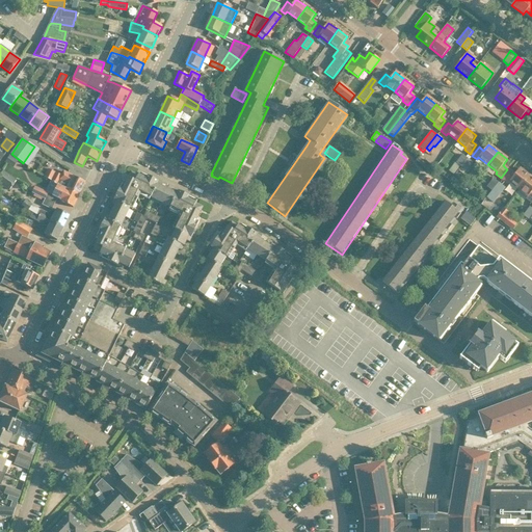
[(17,158),(11,154),(5,162),(14,168),(18,161),(16,160),(17,158)]
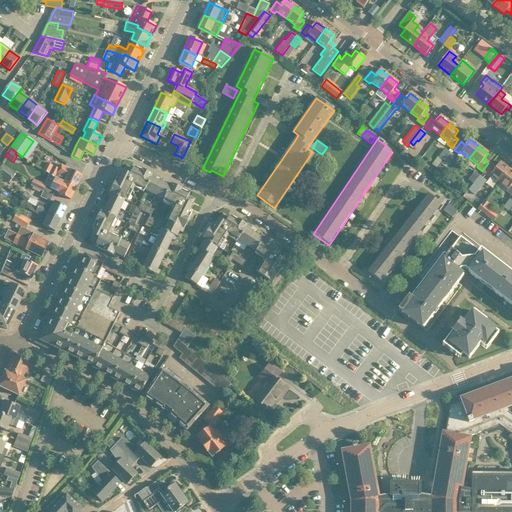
[(443,160),(449,152),(444,148),(438,156),(431,167),(421,159),(418,163),(432,174),(443,160)]
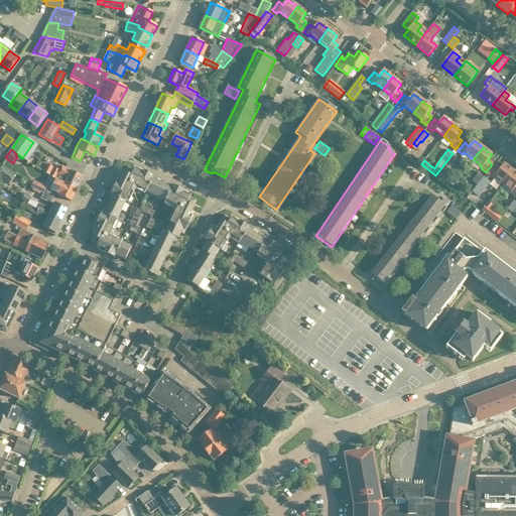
[(458,157),(453,153),(446,161),(452,165),(458,157)]
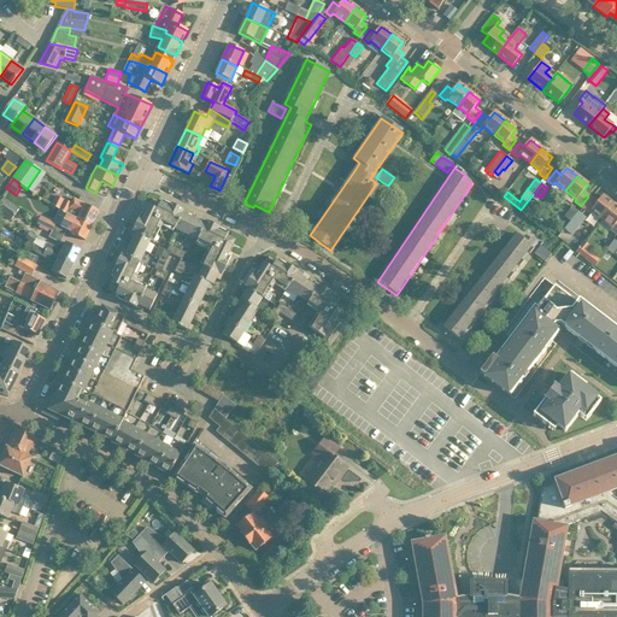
[(68,215),(92,227),(99,212),(75,200),(72,204),(46,191),(42,199),(52,205),(59,210),(68,215)]
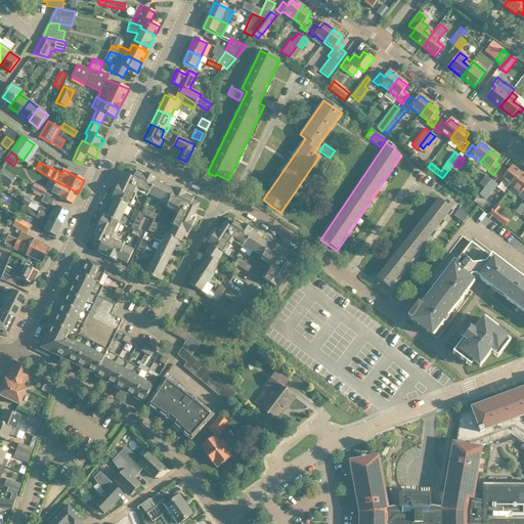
[(501,179),(511,186),(521,174),(512,167),(507,172),(503,168),(495,177),(500,181),(501,179)]
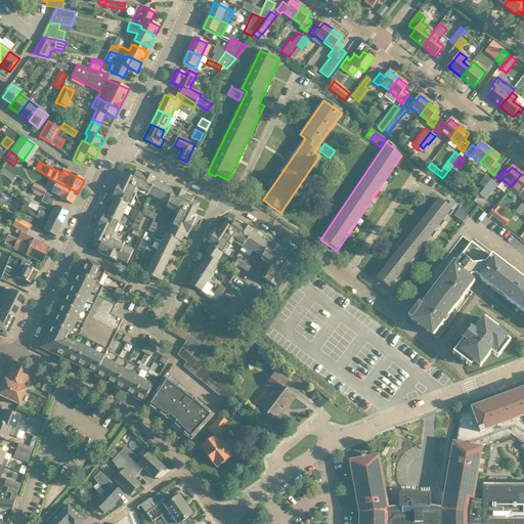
[(0,172),(0,181),(9,188),(16,177),(3,168),(0,172)]
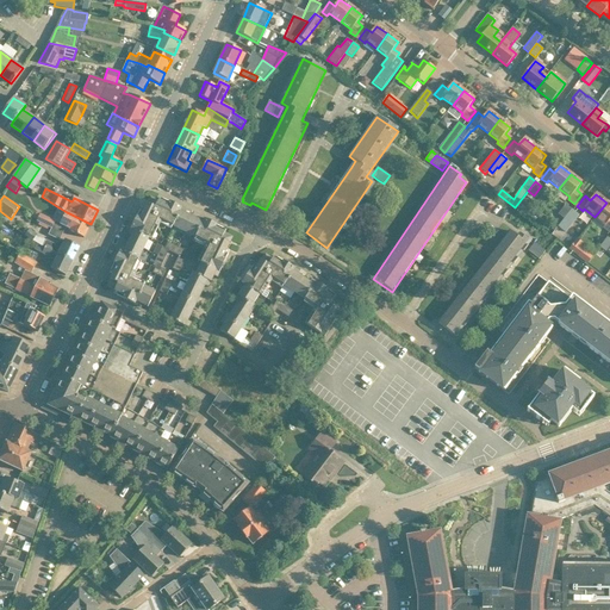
[(161,221),(207,243),(207,242),(229,251),(230,251),(226,249),(229,244),(232,237),(224,234),(225,230),(223,229),(199,217),(198,221),(186,215),(187,211),(163,199),(163,200),(160,198),(159,201),(156,200),(150,198),(148,204),(147,204),(144,210),(142,207),(139,211),(129,235),(131,236),(125,248),(122,247),(111,271),(110,273),(112,275),(107,287),(114,291),(113,294),(117,296),(116,296),(139,307),(142,304),(148,307),(155,292),(132,281),(136,274),(132,272),(155,226),(157,228),(161,221)]
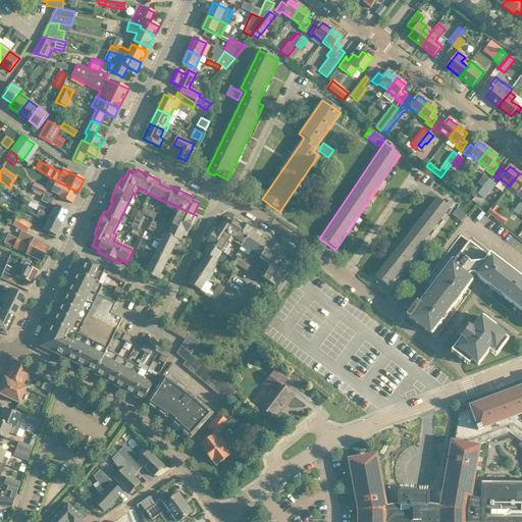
[(521,175),(519,173),(509,186),(518,193),(517,195),(521,199),(521,198),(521,175)]
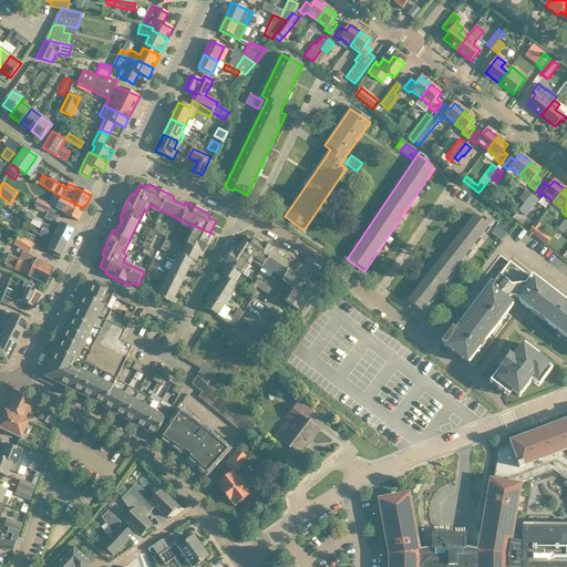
[(524,204),(532,195),(525,189),(518,199),(524,203),(524,204)]
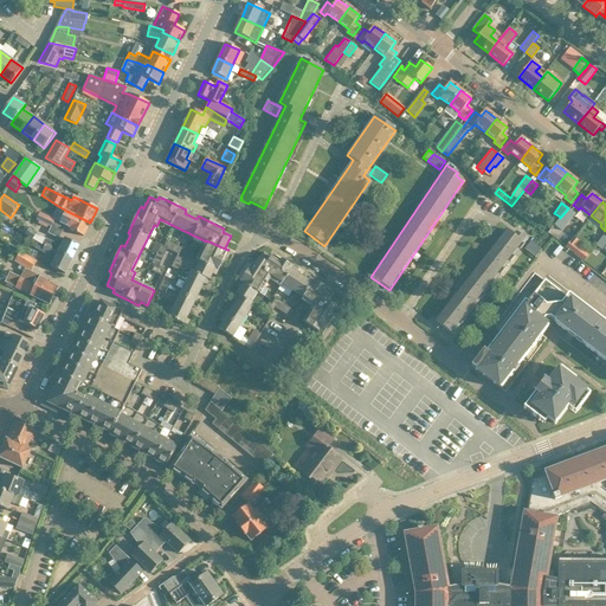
[(566,221),(573,212),(568,208),(560,218),(560,217),(554,225),(555,225),(562,231),(568,224),(566,221)]
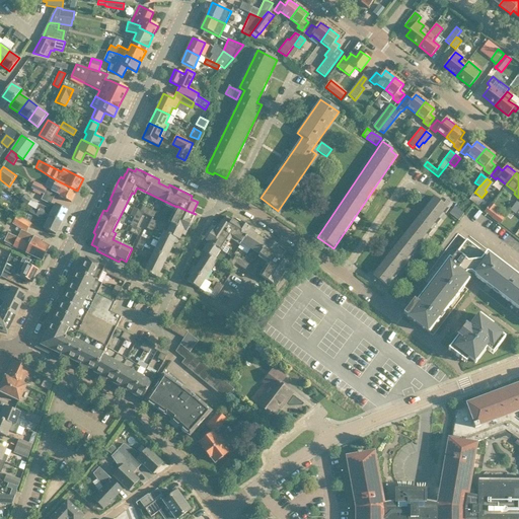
[(77,191),(57,180),(51,192),(60,196),(59,197),(71,203),(77,191)]
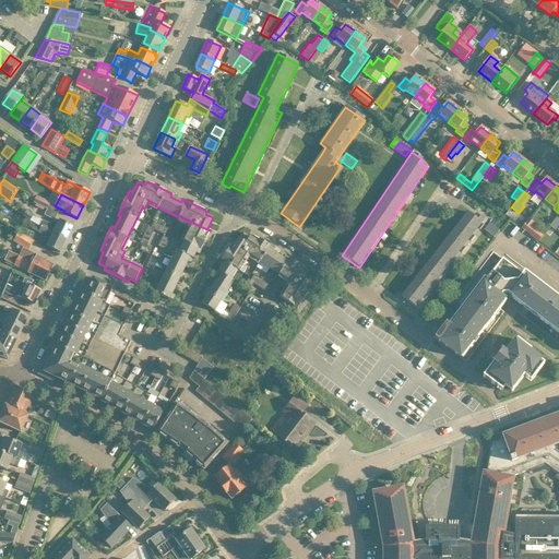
[(47,210),(50,203),(36,195),(33,203),(34,203),(37,205),(47,210)]
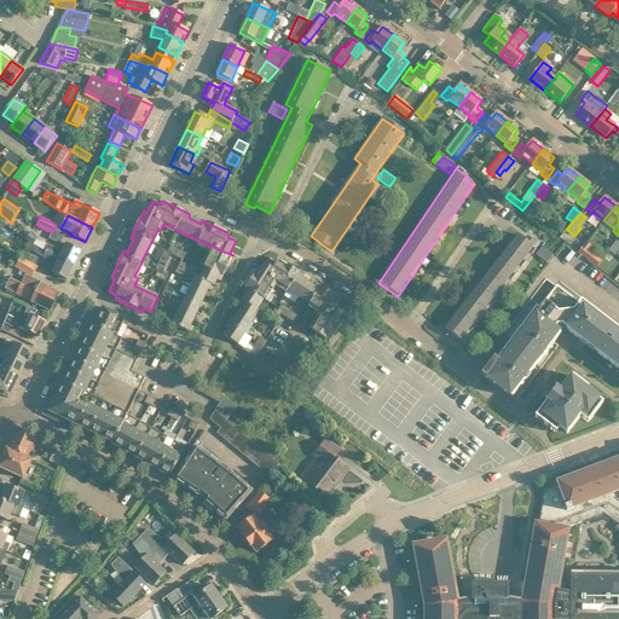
[(1,223),(0,224),(0,244),(7,249),(17,233),(1,223)]
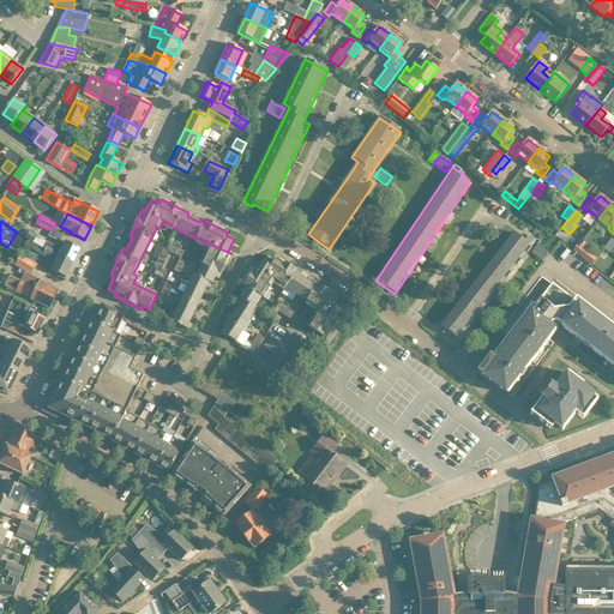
[(37,236),(29,232),(25,238),(32,242),(37,236)]
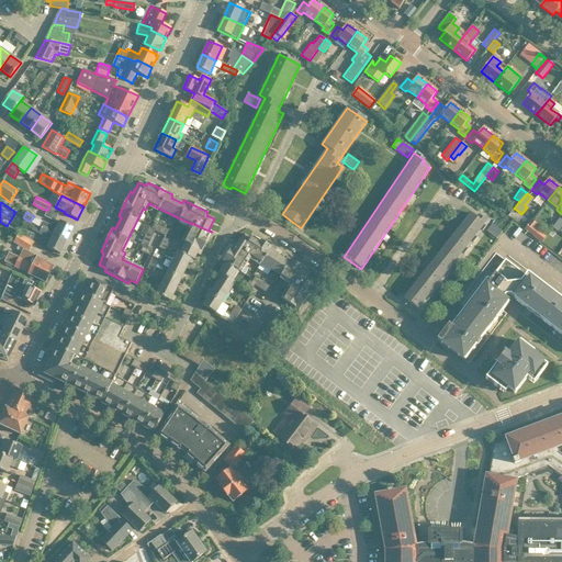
[(489,224),(479,216),(476,218),(470,213),(404,298),(420,311),(489,224)]
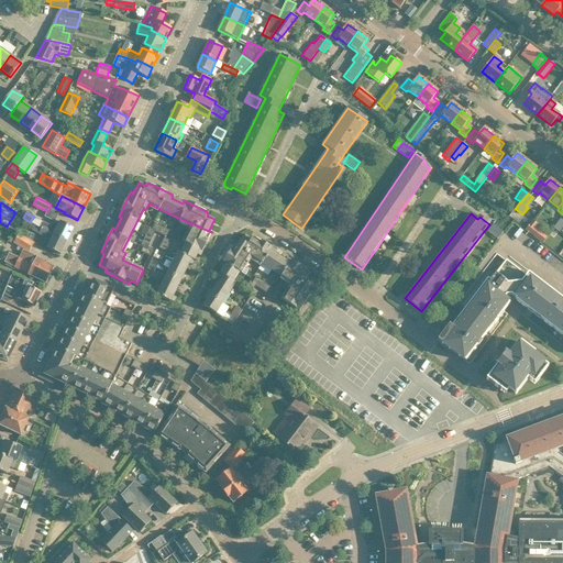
[(553,228),(559,232),(562,227),(562,220),(560,219),(553,228)]
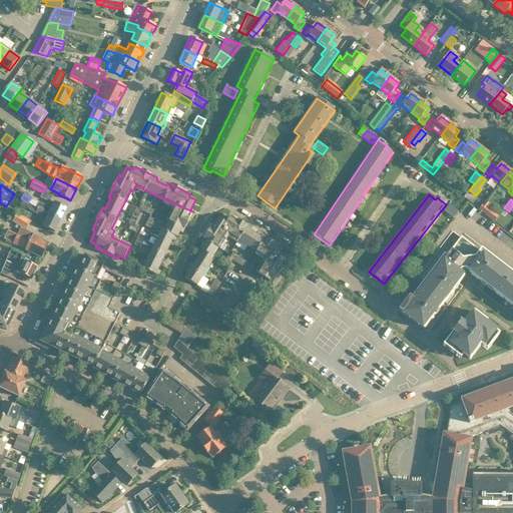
[(489,209),(492,206),(485,201),(479,209),(493,220),(497,215),(489,209)]
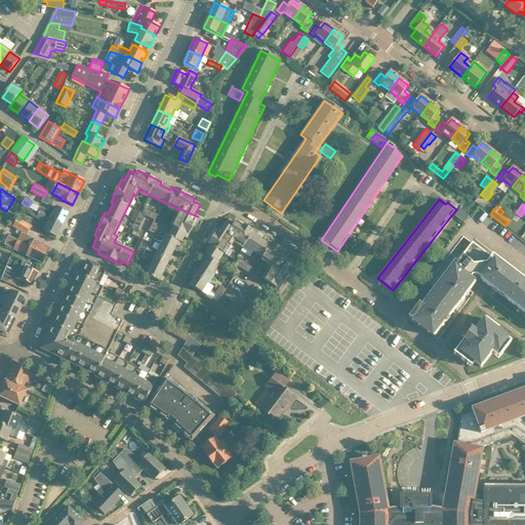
[(69,212),(56,207),(55,208),(53,208),(46,211),(39,207),(37,212),(38,213),(45,216),(50,219),(63,225),(69,212)]
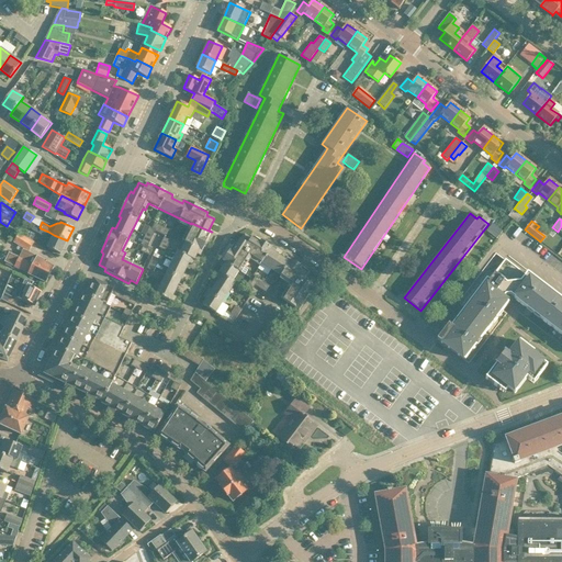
[(202,251),(211,234),(210,234),(211,232),(191,223),(191,224),(188,231),(191,232),(189,236),(184,244),(202,251)]
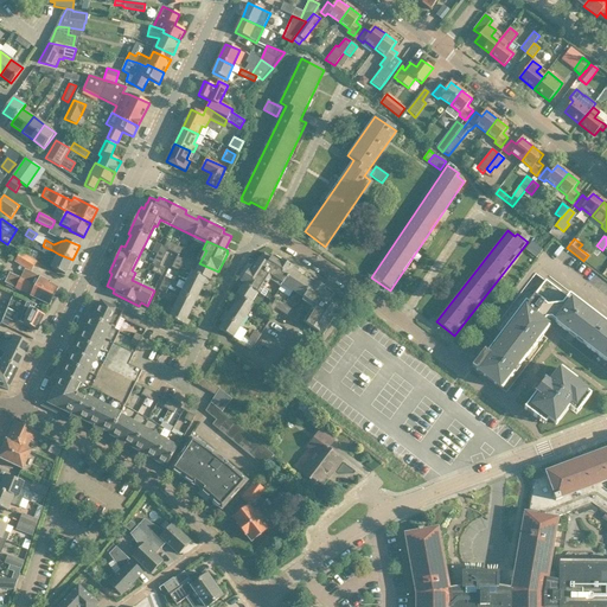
[(525,250),(536,259),(543,250),(532,242),(525,250)]
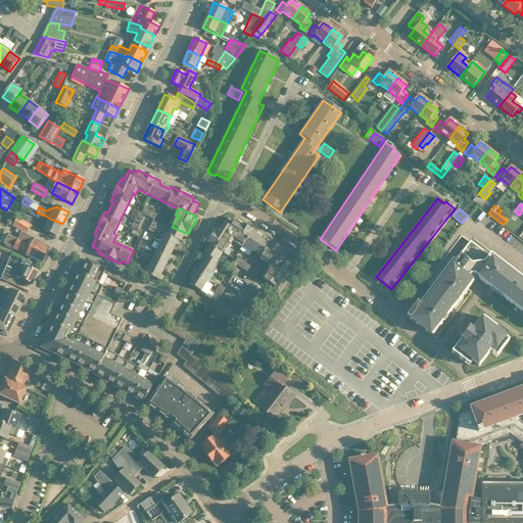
[(12,226),(27,234),(32,226),(17,217),(12,226)]
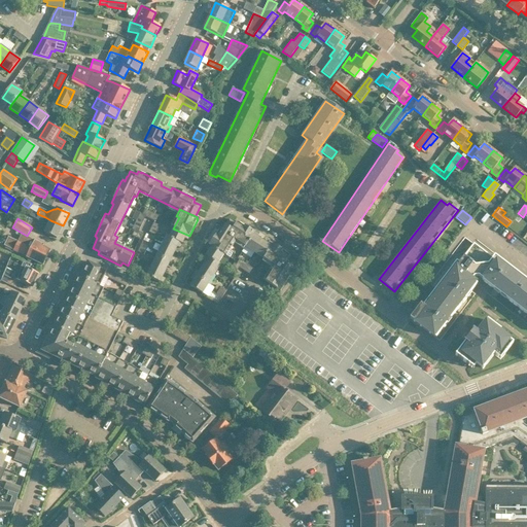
[(246,247),(255,233),(240,222),(238,225),(236,224),(236,223),(229,219),(226,224),(222,230),(220,227),(219,229),(218,231),(212,240),(209,245),(223,255),(227,249),(230,245),(233,247),(236,241),(238,242),(246,247)]
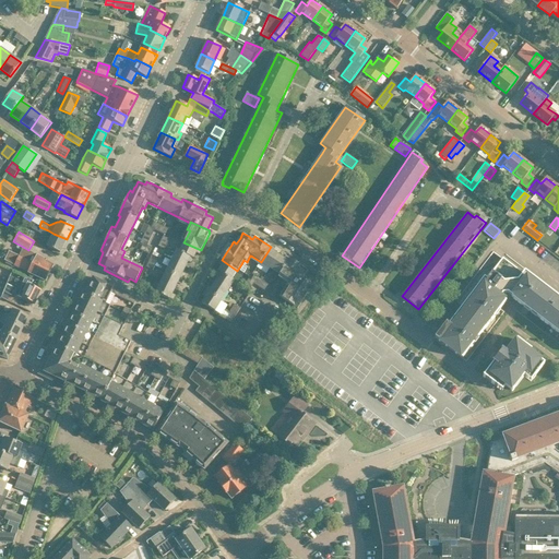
[(67,239),(54,234),(47,247),(60,253),(67,239)]
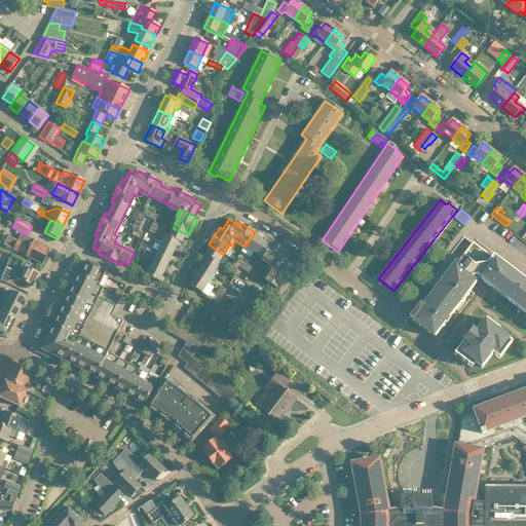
[(189,235),(173,228),(171,232),(168,236),(168,237),(182,243),(184,238),(187,239),(189,235)]
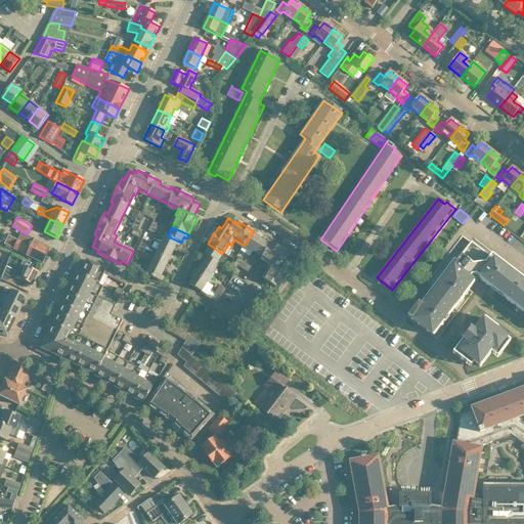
[(253,252),(261,239),(256,236),(258,233),(254,231),(245,246),(253,252)]
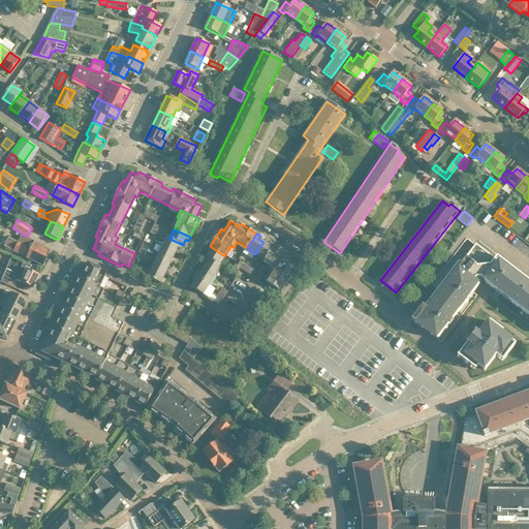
[(183,245),(169,239),(169,238),(167,237),(162,247),(175,253),(178,248),(181,249),(183,245)]
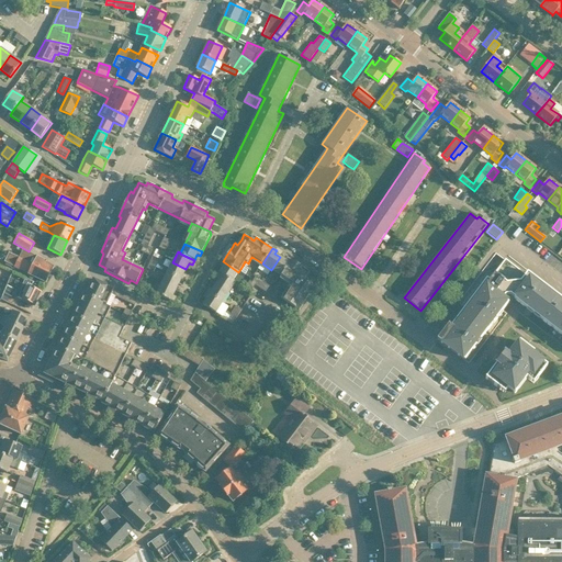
[(45,263),(46,261),(36,256),(33,265),(9,253),(4,262),(46,283),(54,268),(45,263)]
